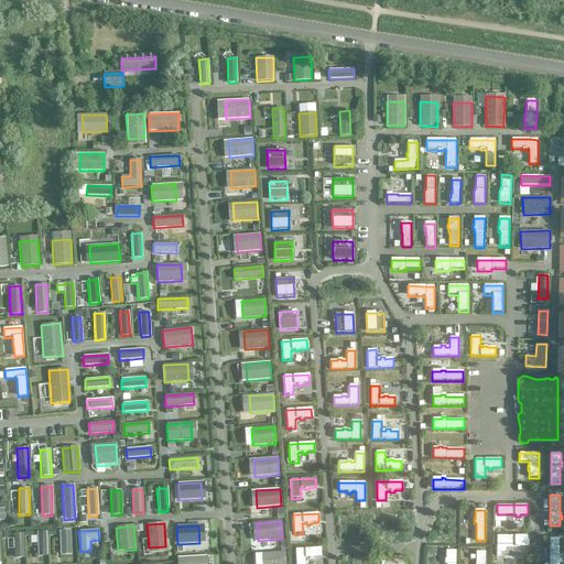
[(69,531),(60,531),(60,555),(71,555),(69,531)]
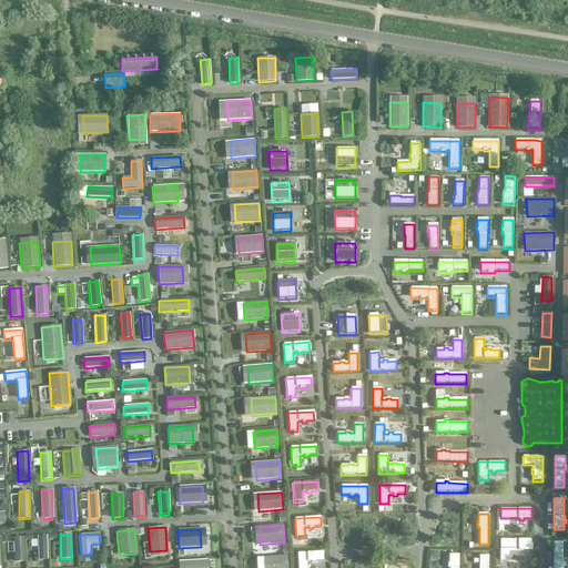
[(46,536),(37,536),(38,560),(47,560),(46,536)]
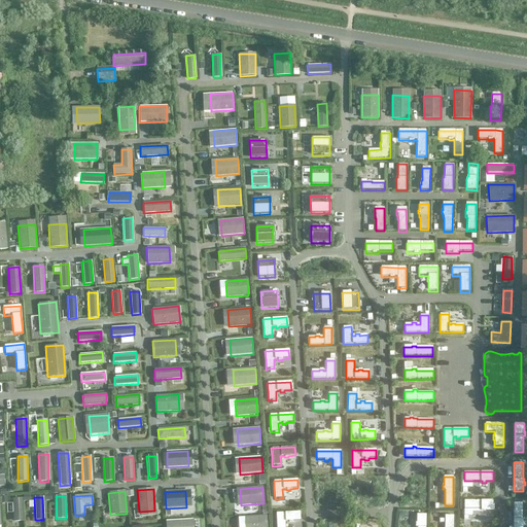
[(22,499),(11,499),(13,522),(23,522),(22,499)]
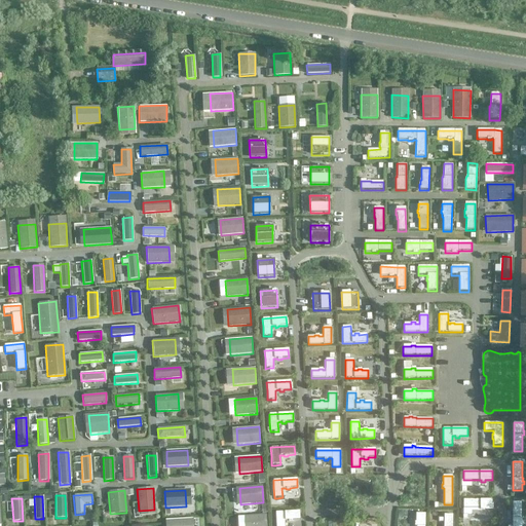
[(492,499),(463,499),(463,508),(481,508),(481,511),(485,510),(485,509),(492,509),(492,499)]
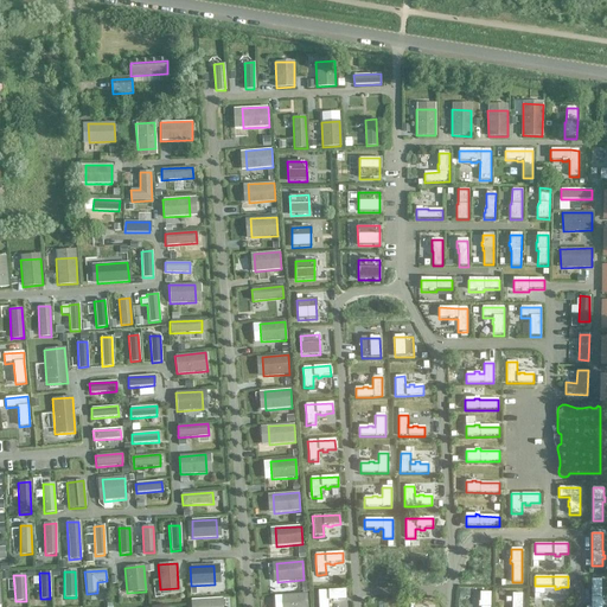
[(601,581),(592,581),(590,606),(601,606),(602,606),(604,606),(604,602),(602,602),(602,599),(601,599),(601,581)]
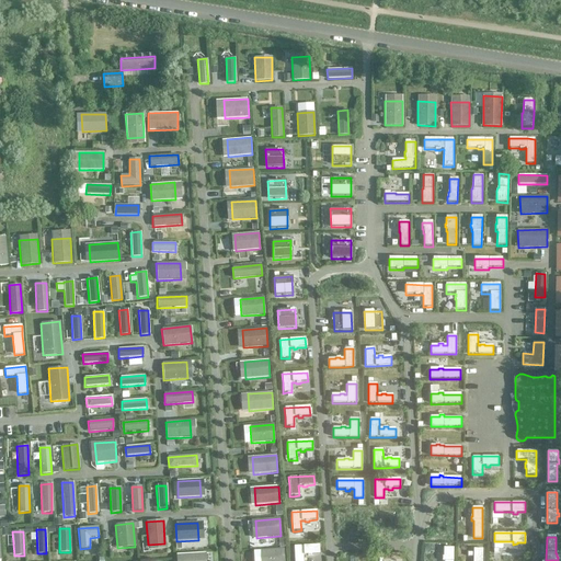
[(319,545),(294,547),(294,556),(294,560),(302,560),(302,554),(307,554),(307,557),(311,556),(311,554),(319,554),(319,545)]
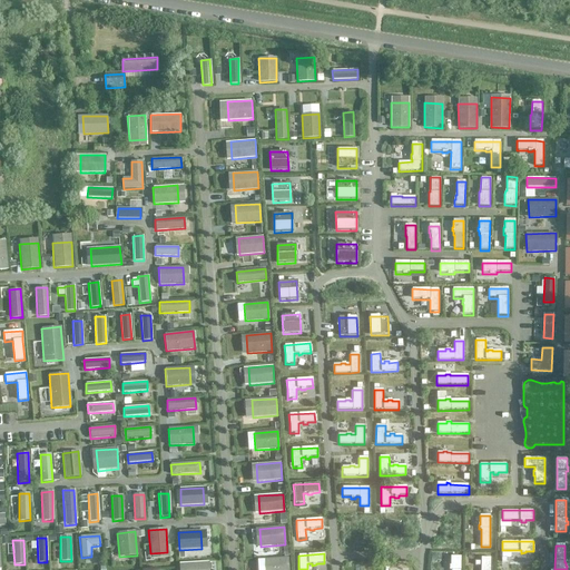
[(451,566),(450,566),(450,569),(452,569),(451,569),(461,569),(461,557),(451,557),(451,566)]
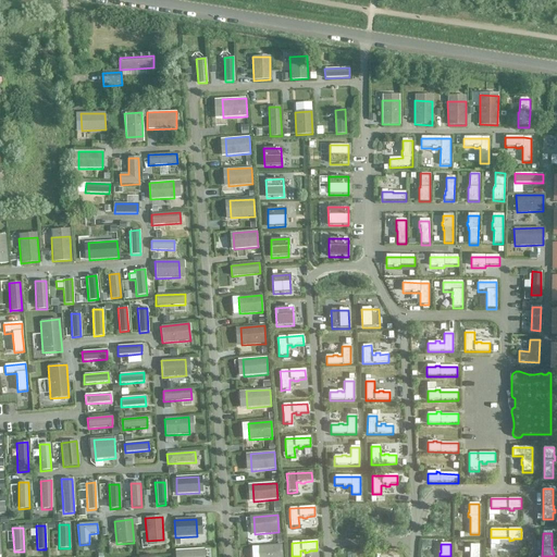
[(258,547),(258,556),(281,556),(281,545),(258,547)]
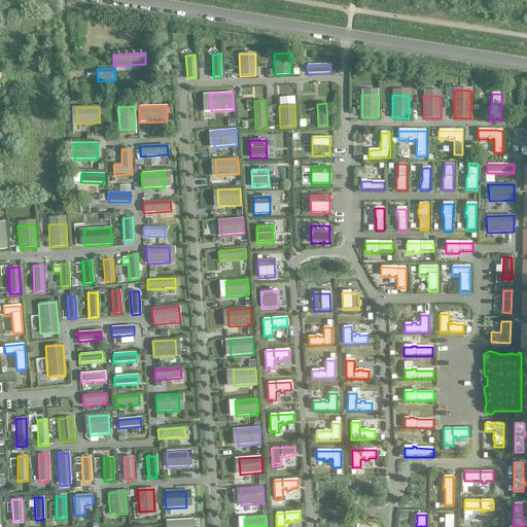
[(445,526),(453,526),(454,516),(445,516),(445,526)]
